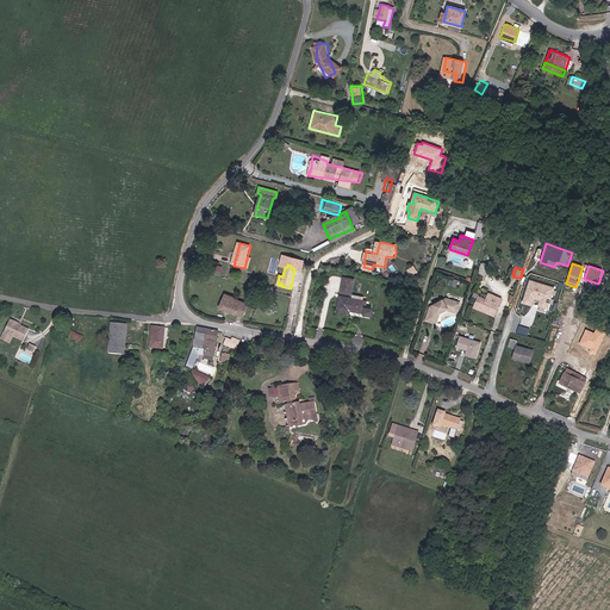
[(352,293),(355,279),(346,278),(343,291),(352,293)]
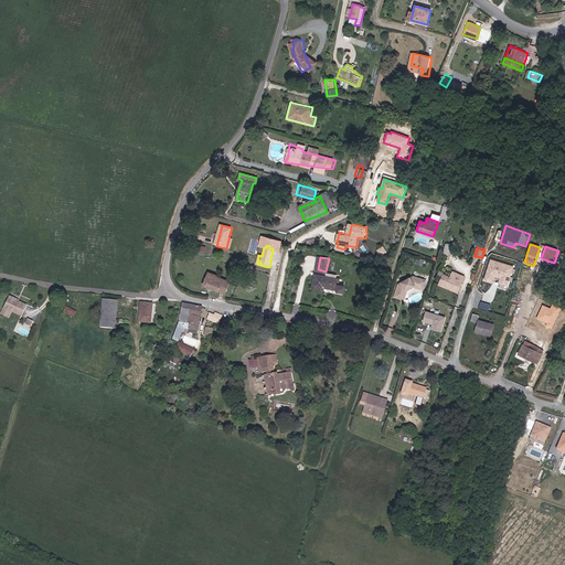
[(513,267),(489,259),(483,279),(493,283),(494,278),(500,279),(498,284),(507,287),(513,267)]
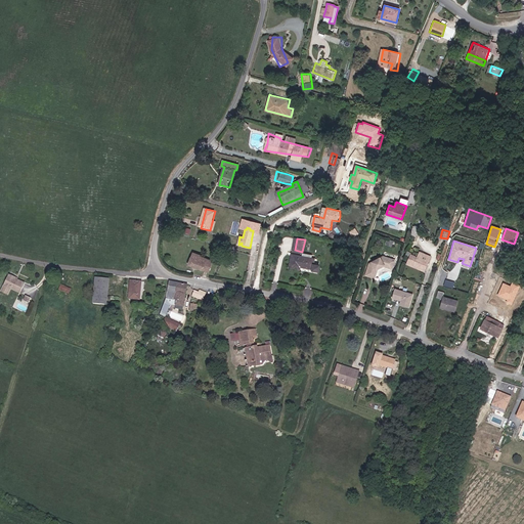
[(184,263),(205,271),(211,273),(215,262),(209,260),(205,258),(206,254),(190,248),(184,263)]
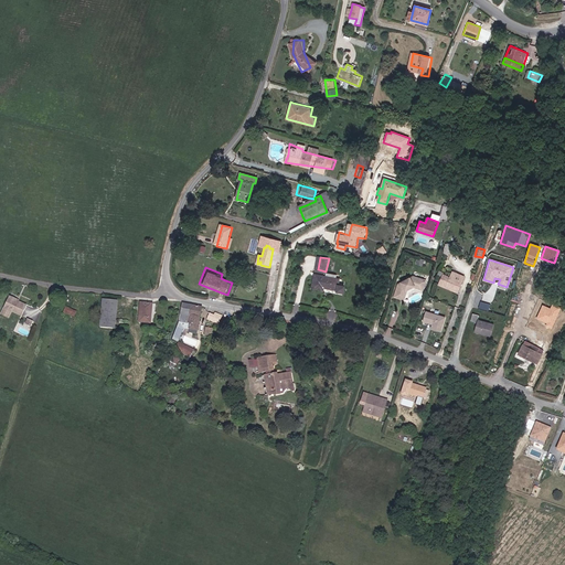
[(337,292),(344,294),(347,287),(339,285),(340,278),(338,277),(339,273),(329,270),(328,276),(316,274),(312,289),(323,292),(324,287),(338,290),(337,292)]
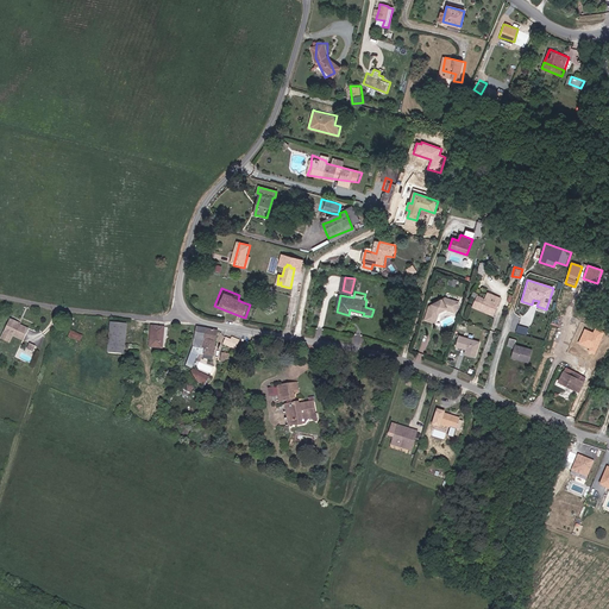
[(495,299),(481,293),(477,301),(475,307),(495,315),(497,309),(502,296),(497,294),(495,299)]
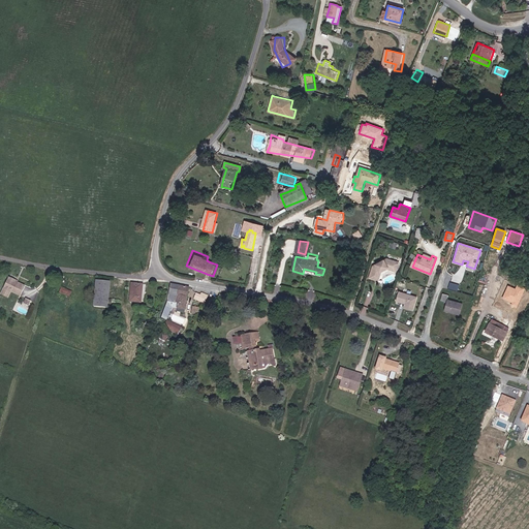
[(379,280),(382,271),(389,271),(396,274),(397,272),(401,263),(389,258),(374,265),(370,277),(379,280)]
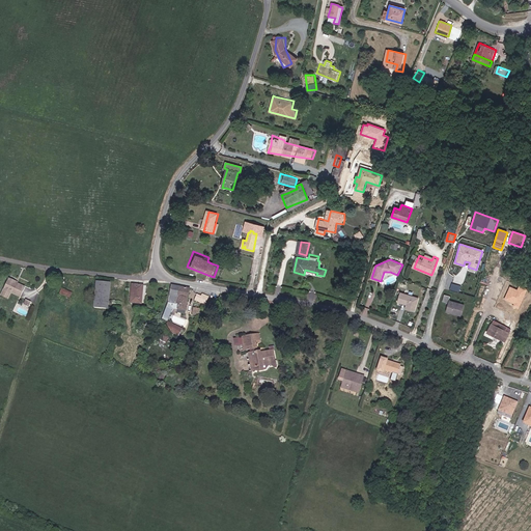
[(18,281),(10,278),(4,291),(2,296),(9,299),(11,295),(12,291),(22,296),(26,286),(17,283),(18,281)]
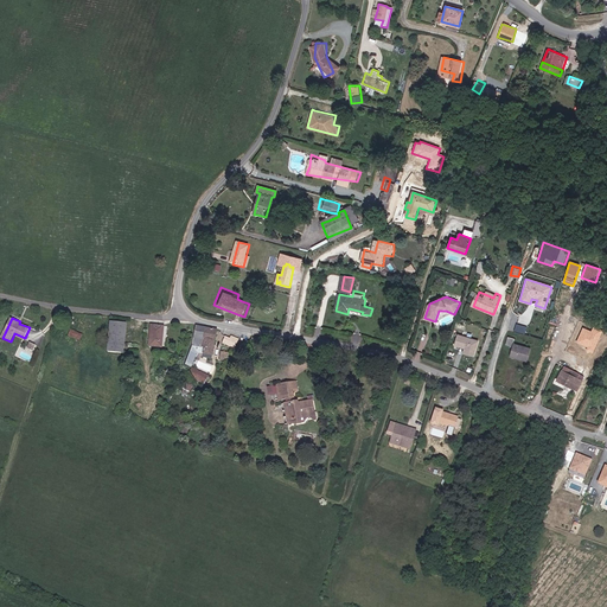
[(107,331),(106,352),(106,355),(117,356),(123,356),(125,324),(115,323),(107,323),(107,331)]
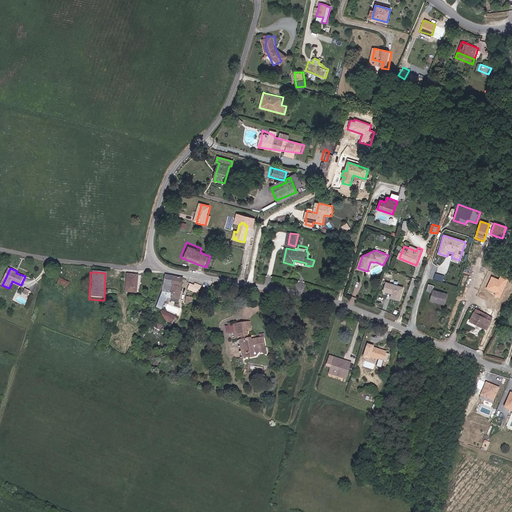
[(137,291),(138,273),(128,272),(127,291),(137,291)]
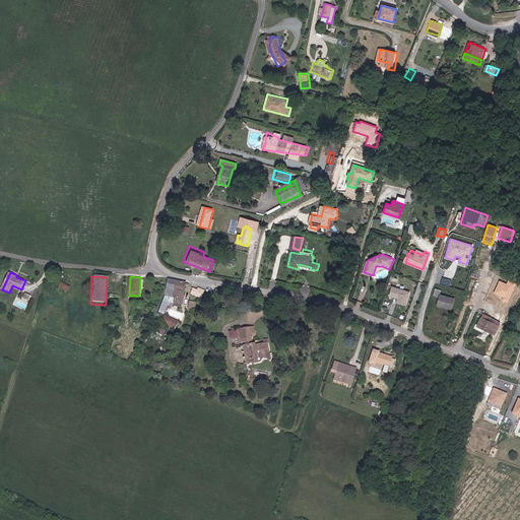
[(177,281),(169,279),(167,297),(175,298),(176,290),(177,281)]
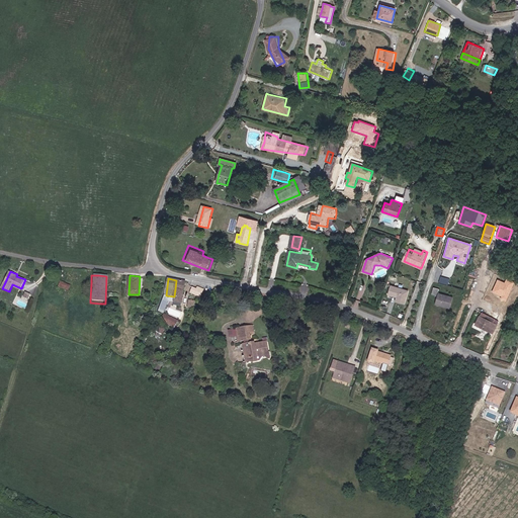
[(506,301),(515,282),(507,278),(505,282),(498,279),(492,292),(501,296),(500,298),(506,301)]
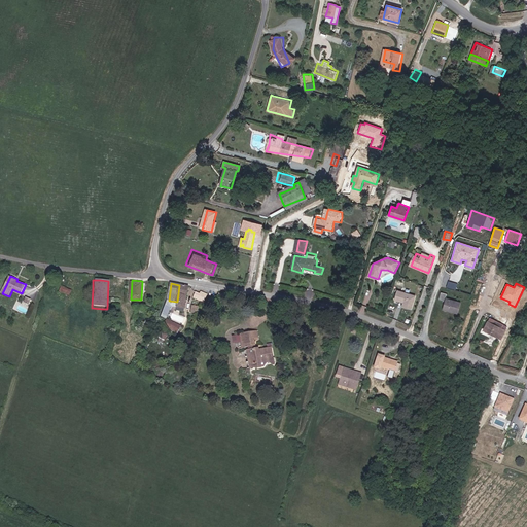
[(70,295),(72,289),(62,285),(60,291),(70,295)]
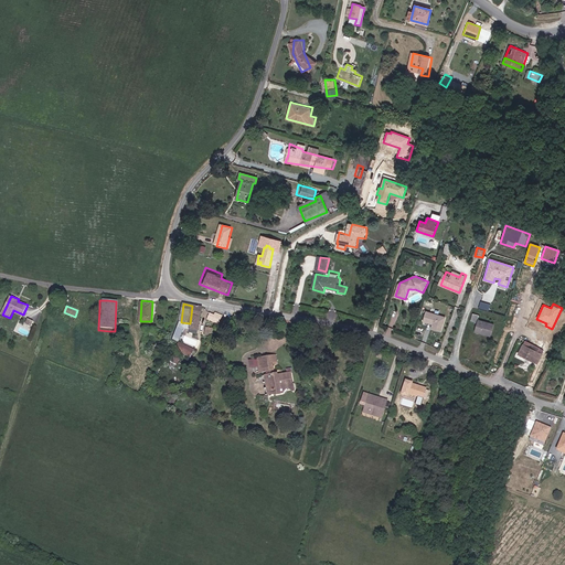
[(203,307),(192,306),(191,316),(202,317),(203,307)]
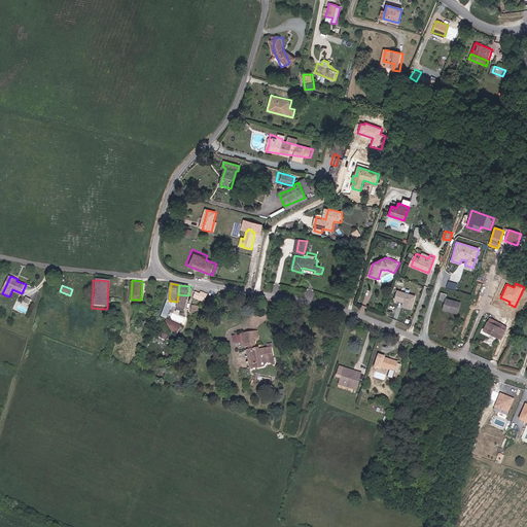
[(401,307),(412,310),(416,294),(397,289),(394,300),(402,302),(401,307)]
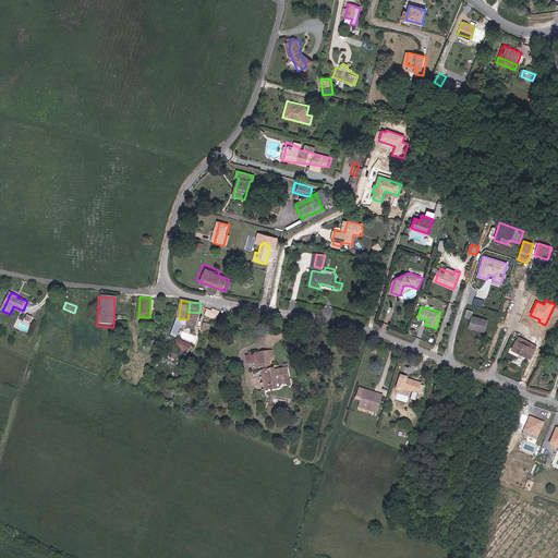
[(207,315),(219,320),(221,313),(216,310),(213,312),(209,311),(207,315)]
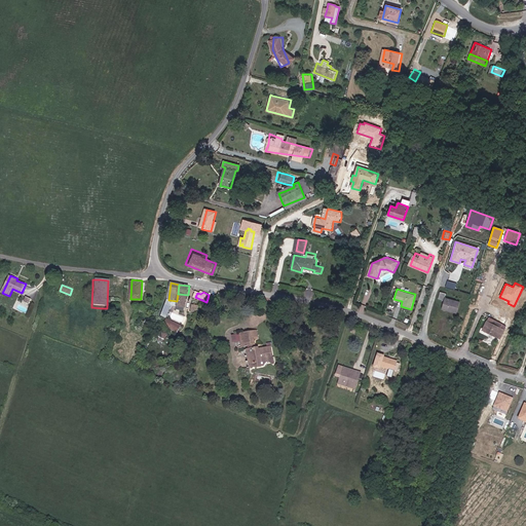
[(444,302),(443,309),(458,313),(460,303),(446,299),(447,294),(439,292),(438,301),(444,302)]
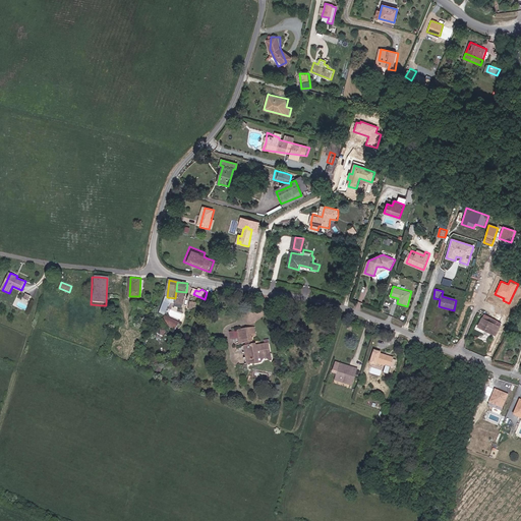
[(186,292),(176,291),(175,298),(177,298),(176,303),(184,304),(186,292)]
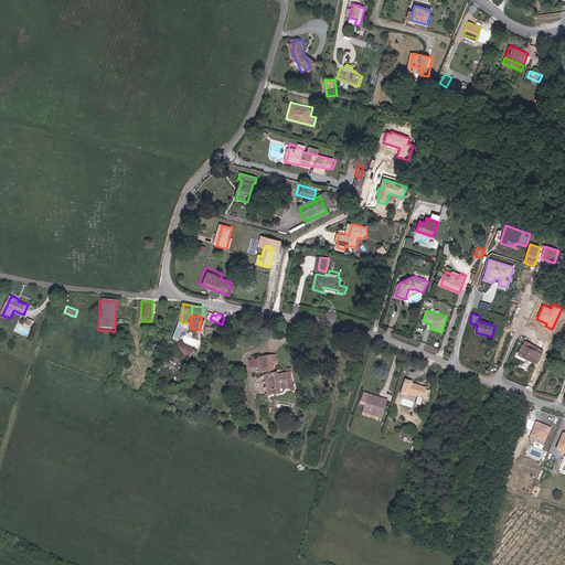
[(211,326),(208,326),(205,336),(213,337),(216,324),(212,324),(211,326)]
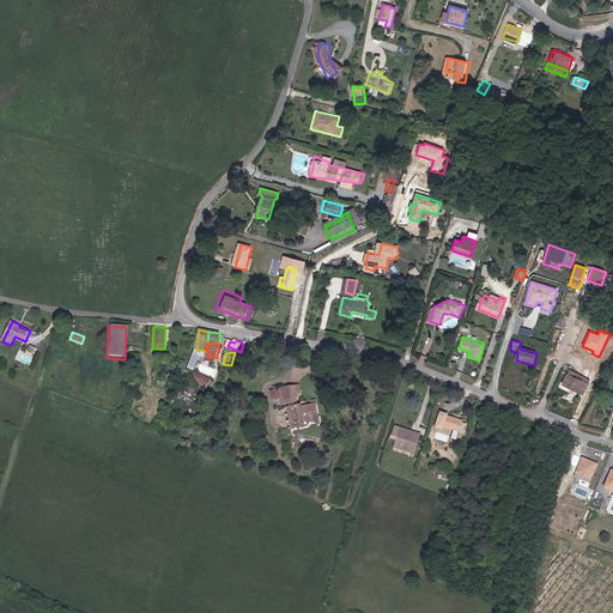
[(592,384),(570,371),(563,383),(586,395),(592,384)]
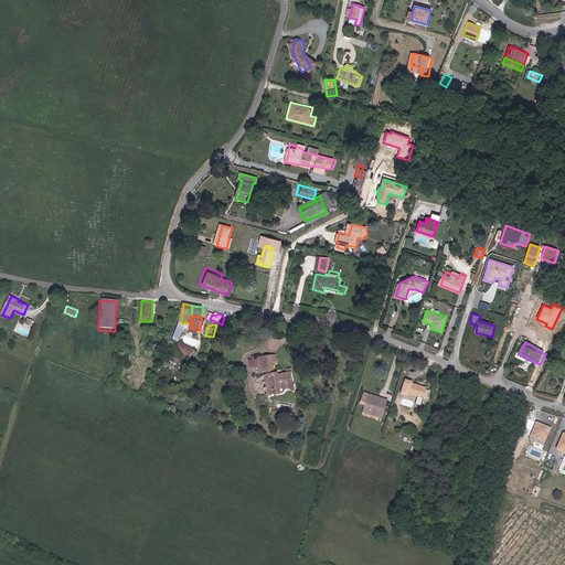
[(194,347),(180,344),(178,349),(191,354),(194,347)]
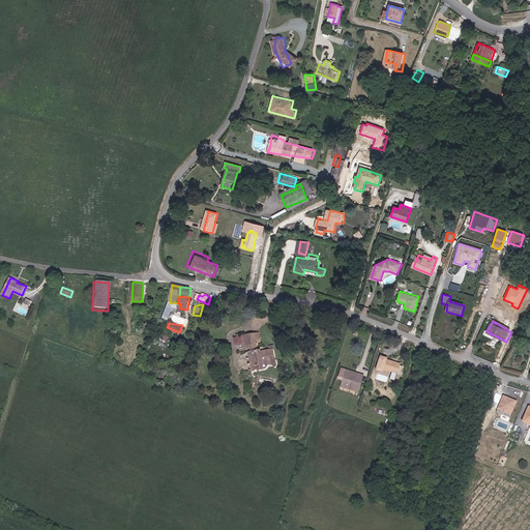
[(158,341),(166,343),(169,334),(163,331),(158,341)]
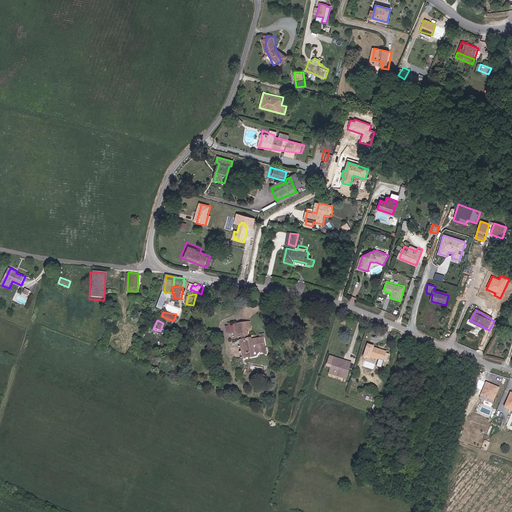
[(234,343),(234,341),(240,340),(250,338),(248,329),(253,328),(252,322),(226,327),(227,334),(229,333),(231,343),(234,343)]
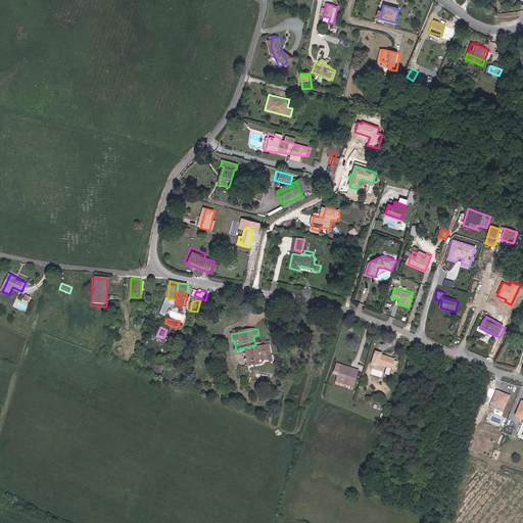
[(267,361),(273,360),(270,344),(258,346),(255,345),(245,347),(247,365),(255,365),(263,364),(267,361)]
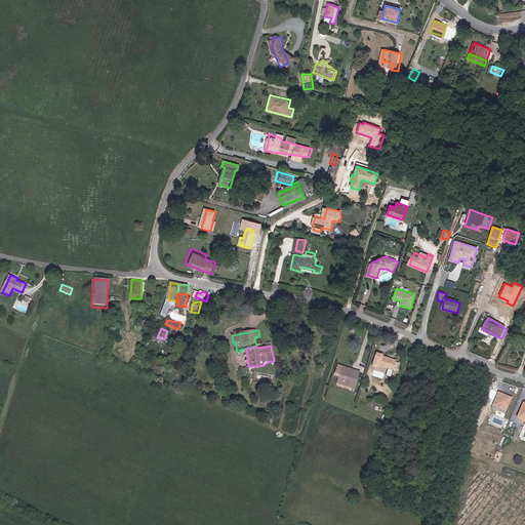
[(376,353),(372,365),(377,368),(378,365),(394,370),(397,362),(382,357),(382,355),(376,353)]
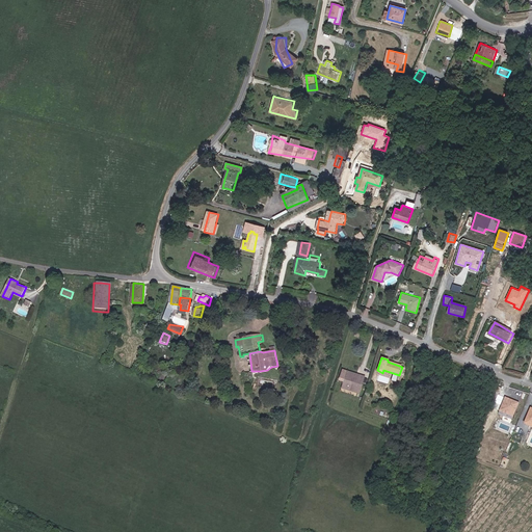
[(342,389),(353,393),(361,396),(367,375),(348,370),(342,389)]
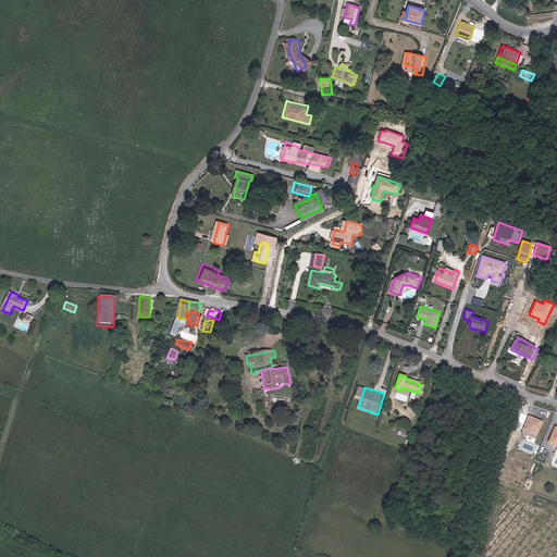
[(529,416),(523,429),(522,433),(535,438),(537,434),(543,420),(529,416)]
